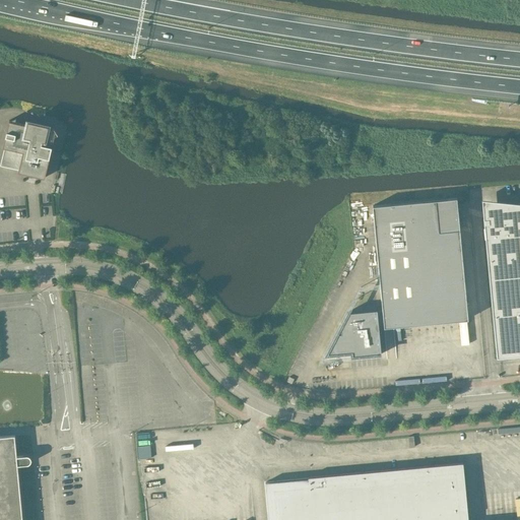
[(9,121),(7,130),(3,147),(5,147),(0,166),(18,170),(18,172),(45,178),(53,141),(56,131),(48,129),(49,125),(28,121),(27,125),(9,121)]
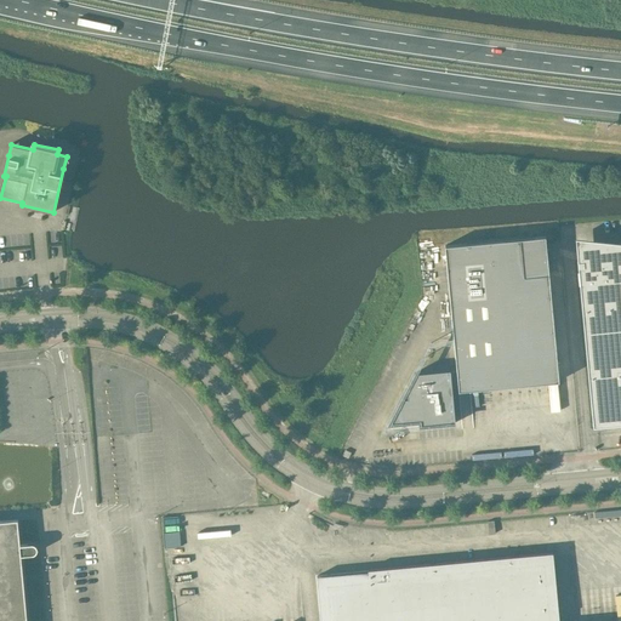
[(559,381),(546,237),(445,246),(457,374),(450,374),(450,370),(415,374),(404,393),(406,393),(408,398),(402,399),(387,425),(388,425),(391,425),(408,423),(409,425),(415,425),(414,422),(419,422),(420,427),(455,423),(451,388),(459,387),(459,391),(559,381)]
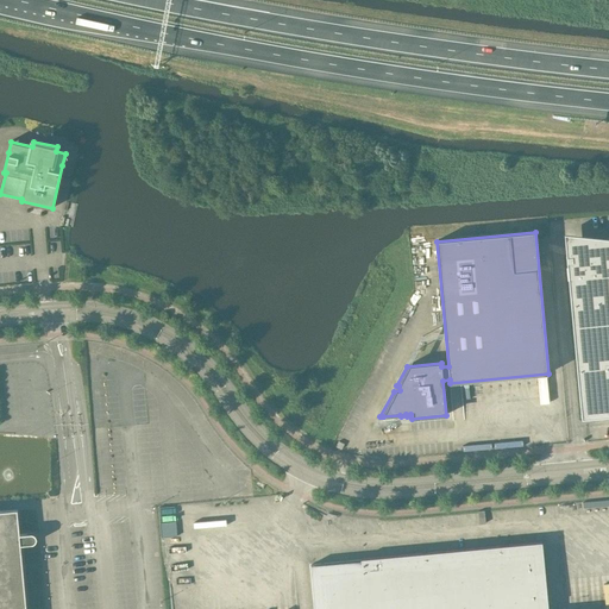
[(608,244),(566,249),(582,419),(608,415),(608,244)]
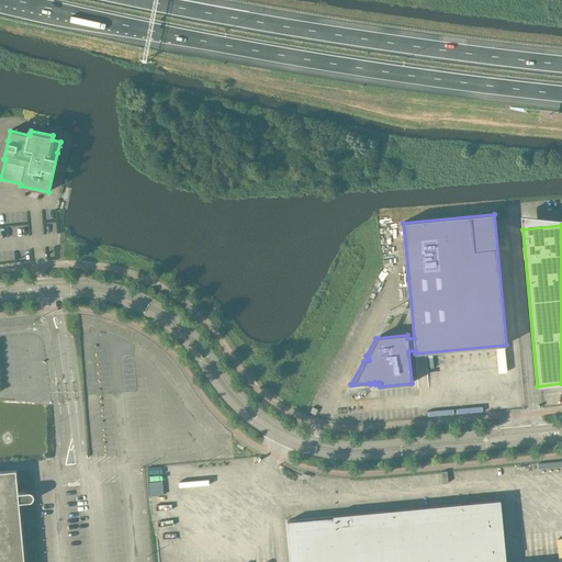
[(24,561),(19,503),(29,502),(30,502),(31,502),(32,501),(33,499),(33,498),(33,497),(33,496),(33,495),(33,494),(32,494),(32,493),(31,493),(30,492),(29,492),(18,493),(15,470),(0,471),(0,561),(24,561)]
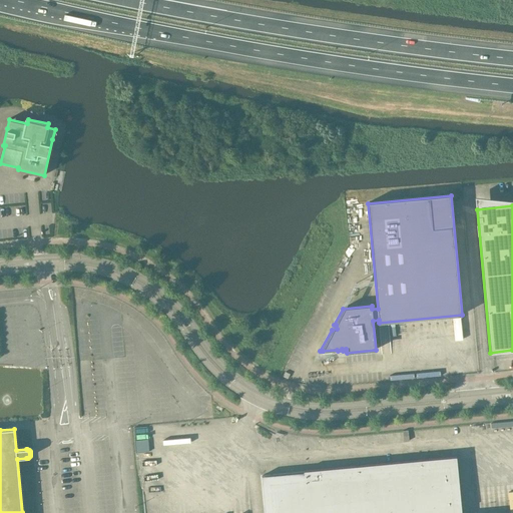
[(151,440),(139,440),(139,450),(151,450),(151,440)]
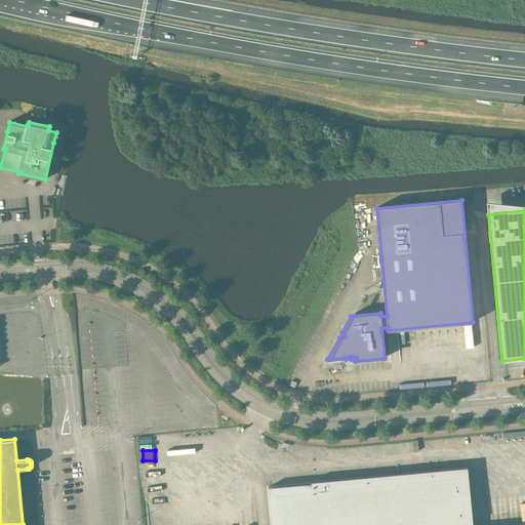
[(471,524),(467,469),(268,487),(271,524),(471,524)]
